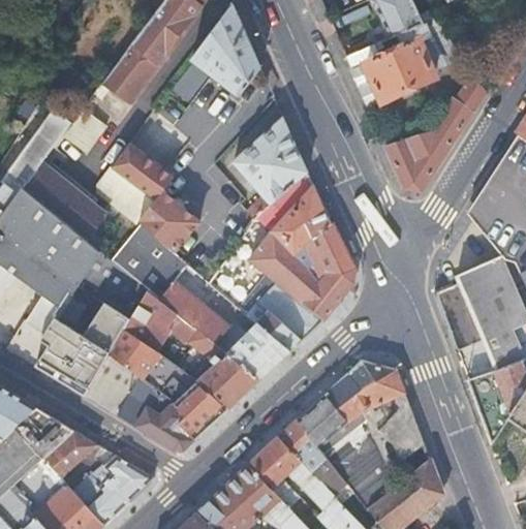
[(162,0),(100,81),(128,101),(206,0),(162,0)]
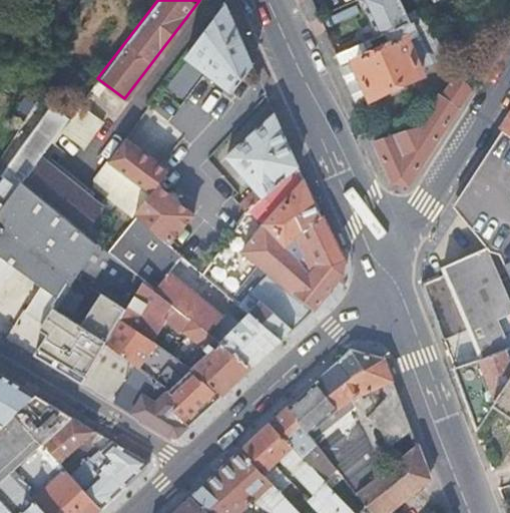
[(410,23),(406,16),(399,0),(360,0),(376,38),(410,23)]
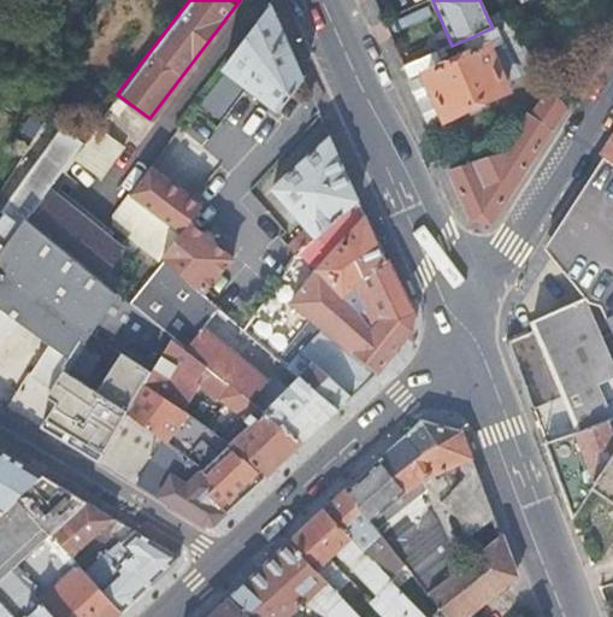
[(271,6),(224,69),(231,75),(281,112),(305,81),(271,6)]
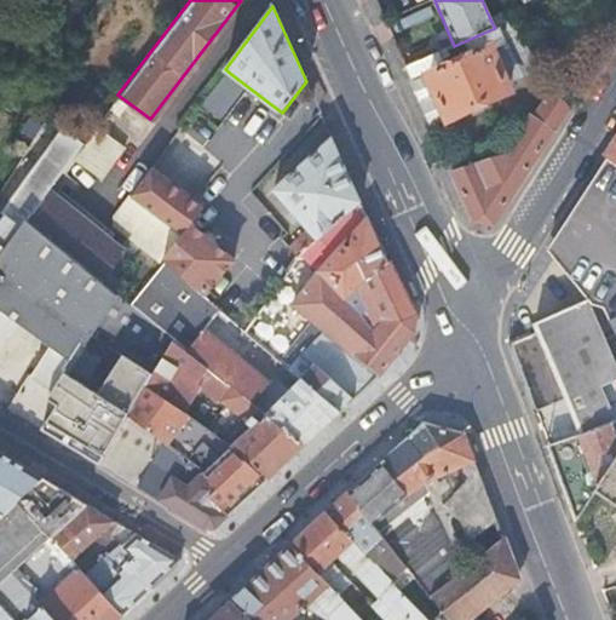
[(416,97),(431,131),(448,121),(448,115),(508,89),(504,82),(540,67),(502,12),(490,19),(495,28),(454,46),(404,68),(416,97)]
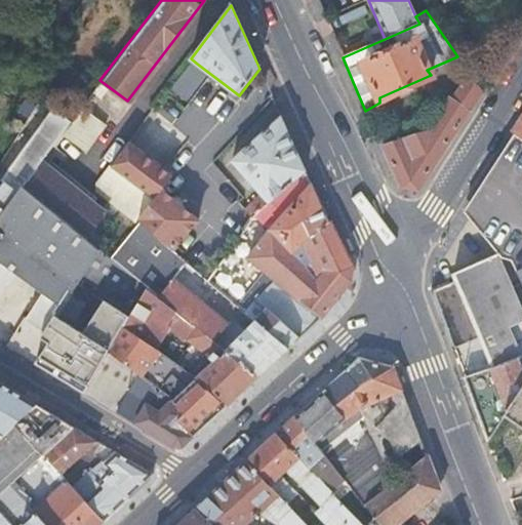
[(398,187),(417,190),(463,115),(480,89),(465,66),(457,79),(462,82),(451,96),(447,93),(428,124),(380,145),(398,187)]
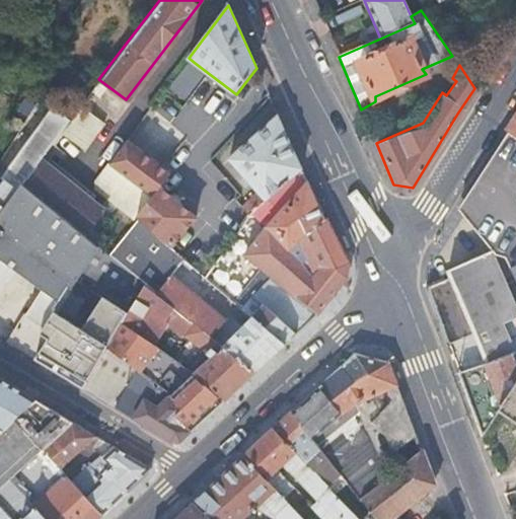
[(66,124),(60,132),(83,149),(103,122),(80,104),(66,124)]
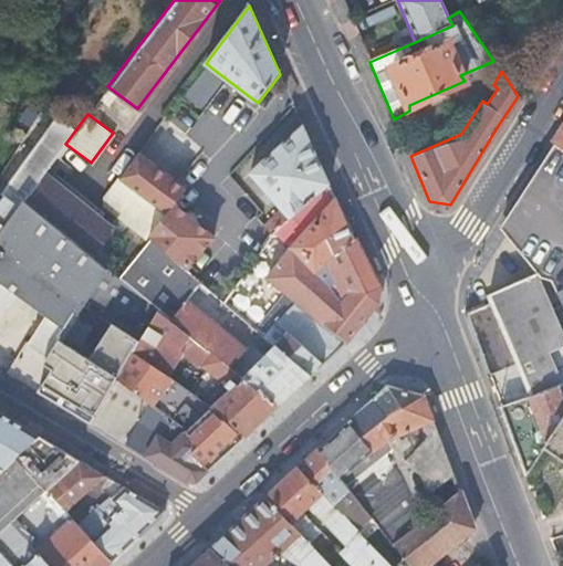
[(299,116),(253,173),(290,203),(302,213),(327,184),(299,116)]
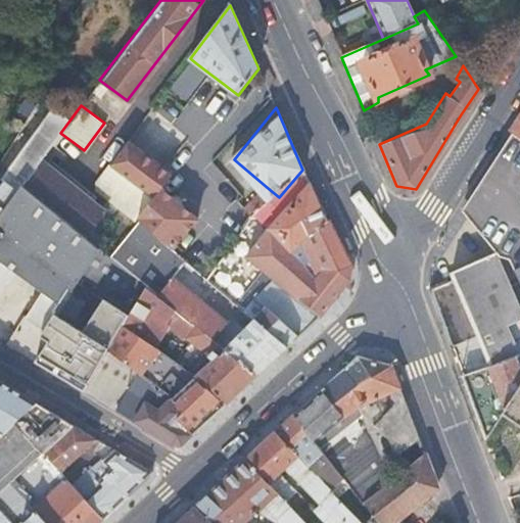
[(49,111),(0,181),(0,188),(0,289),(10,276),(40,295),(25,320),(22,318),(5,347),(15,353),(26,360),(33,365),(45,345),(38,337),(46,323),(67,291),(73,284),(82,270),(102,286),(98,292),(115,305),(111,313),(125,322),(145,288),(107,258),(83,239),(19,190),(40,160),(60,133),(66,125),(49,111)]
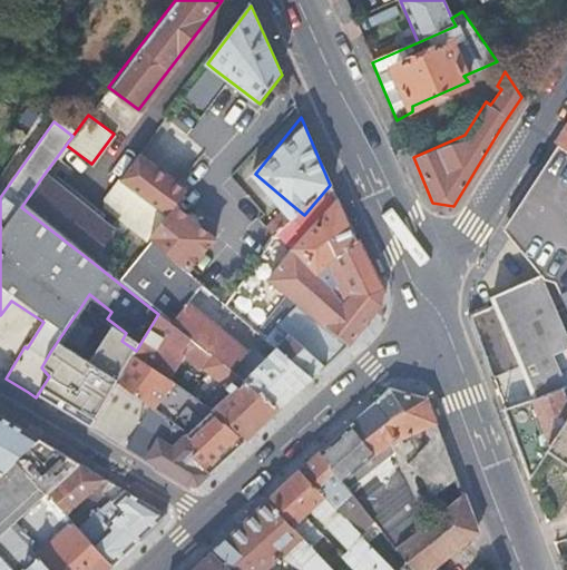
[(566,128),(556,145),(566,151),(566,128)]
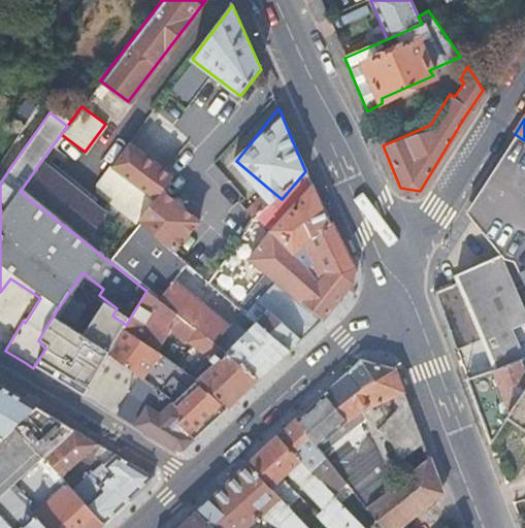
[(524,140),(515,134),(476,195),(439,251),(452,279),(455,278),(457,284),(433,292),(433,293),(465,378),(524,355),(524,140)]
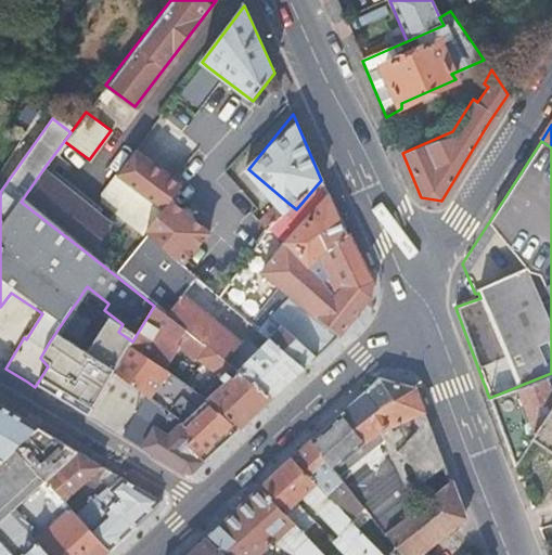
[(21,202),(88,254),(110,223),(42,170),(21,202)]
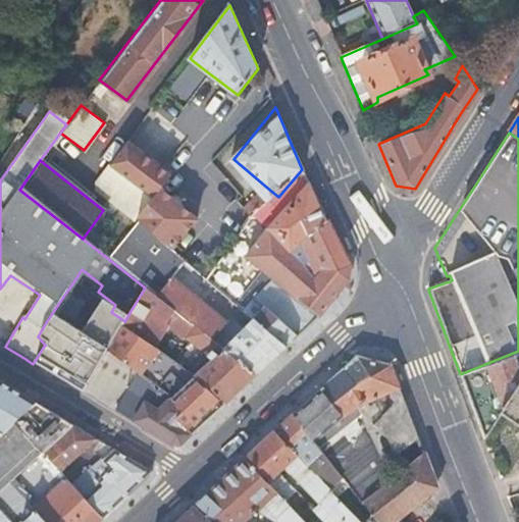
[(96,191),(110,203),(136,223),(137,221),(153,201),(127,180),(109,166),(96,184),(96,191)]
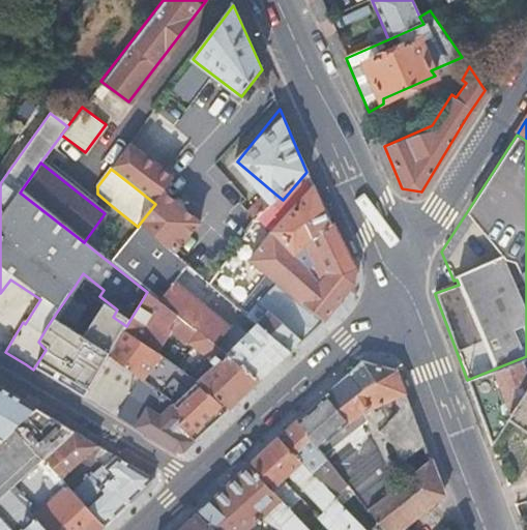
[(279,281),(263,298),(239,278),(225,266),(210,283),(258,322),(292,350),(327,317),(341,300),(353,284),(355,269),(335,234),(306,172),(283,200),(262,223),(276,235),(255,261),(279,281)]
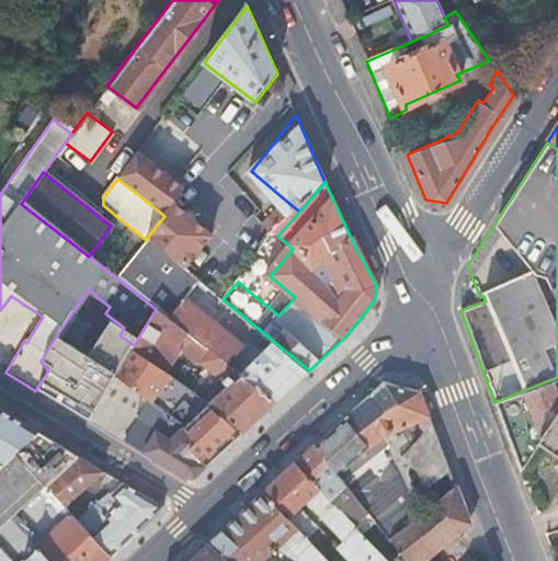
[(277,236),(299,212),(287,202),(261,233),(272,243),(277,236)]
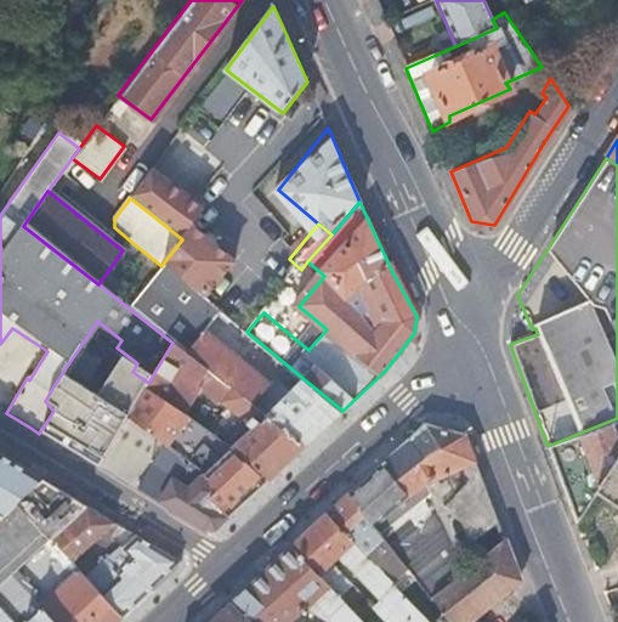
[(182,239),(163,264),(203,297),(231,261),(191,228),(182,239)]
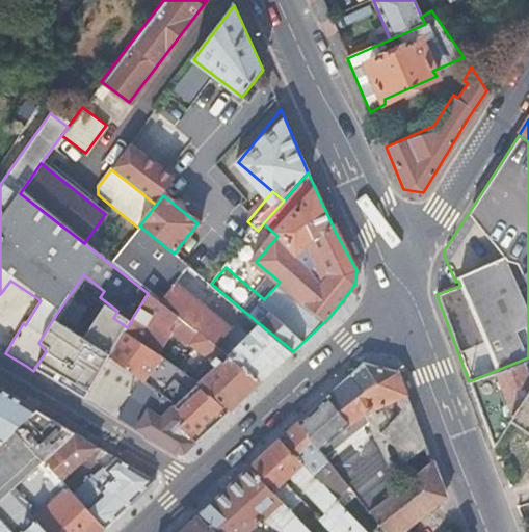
[(247,221),(235,210),(225,222),(247,242),(258,231),(247,221)]
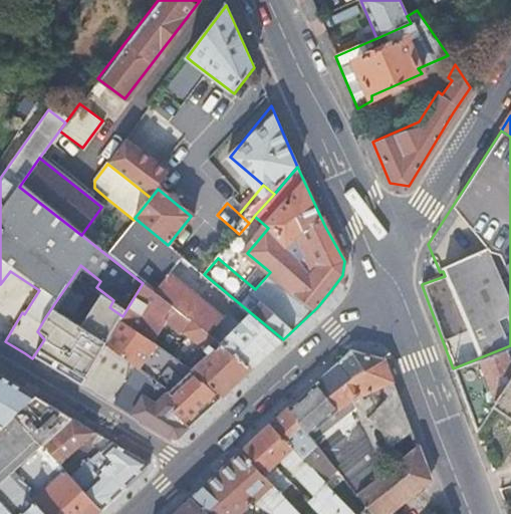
[(134,220),(105,254),(143,283),(154,292),(170,272),(182,257),(168,245),(135,218),(134,220)]
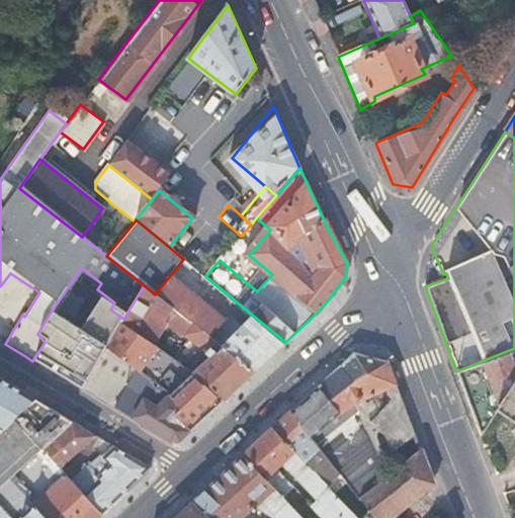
[(233,245),(220,260),(234,272),(247,256),(233,245)]
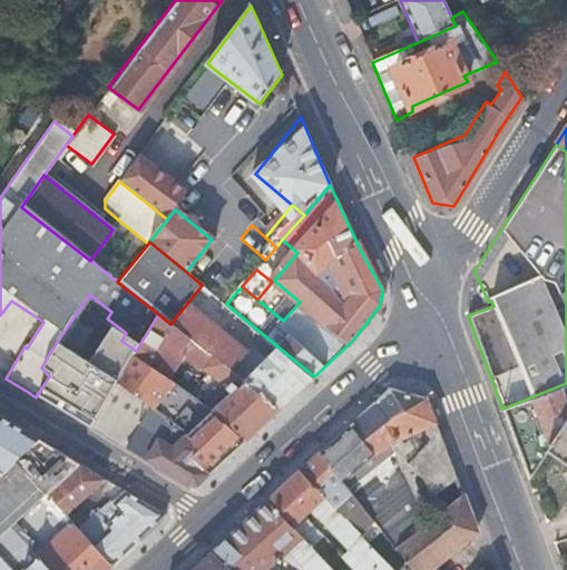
[(170,324),(280,409),(293,396),(314,376),(277,346),(270,356),(256,350),(246,350),(188,302),(170,324)]
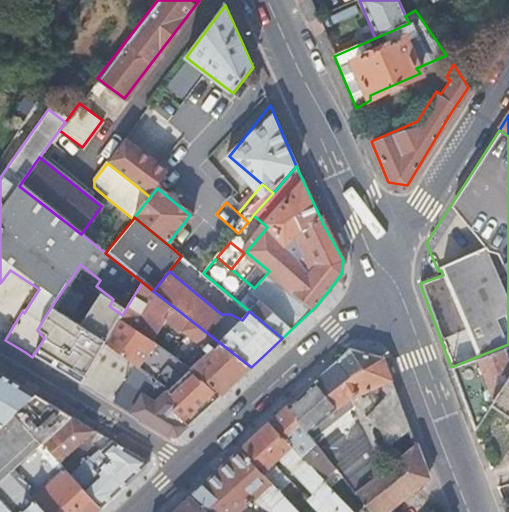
[(181,351),(175,359),(222,393),(251,367),(153,291),(142,282),(122,315),(120,319),(150,341),(163,320),(167,323),(160,334),(181,351)]
